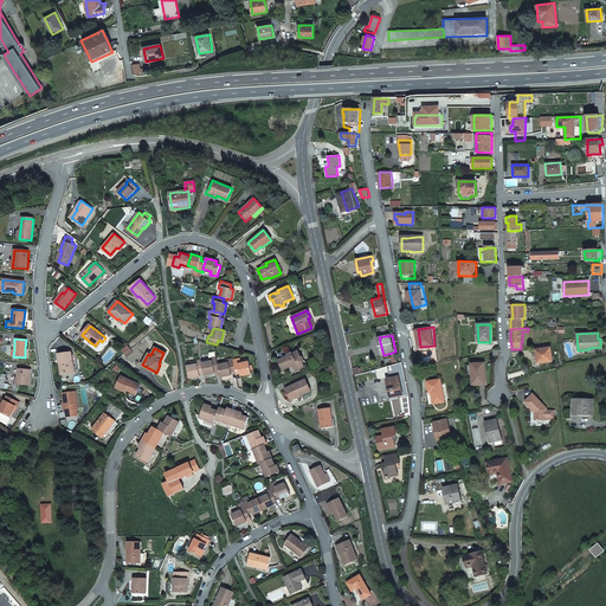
[(537,363),(553,361),(550,348),(535,349),(537,363)]
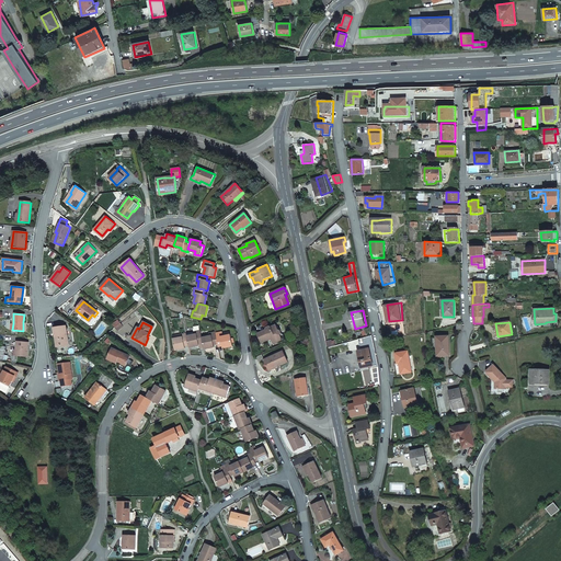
[(265,328),(264,330),(256,333),(261,343),(268,339),(272,340),(273,343),(279,340),(278,336),(279,335),(281,333),(279,331),(277,330),(275,324),(270,328),(268,327),(265,328)]
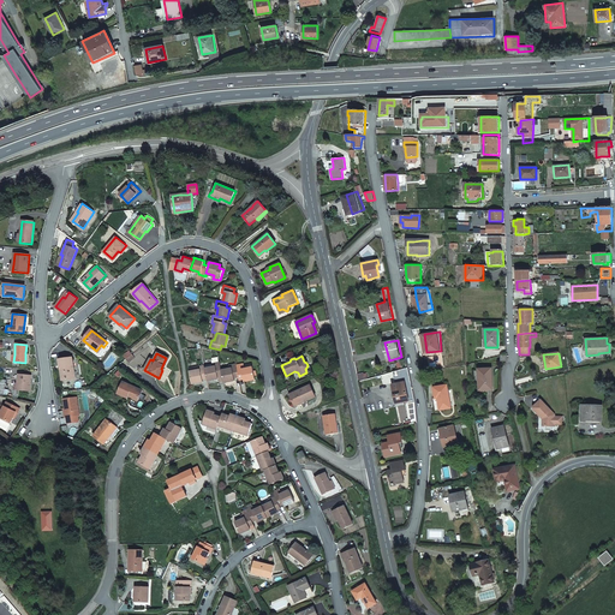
[(65,380),(76,378),(72,358),(59,359),(61,370),(63,369),(65,380)]
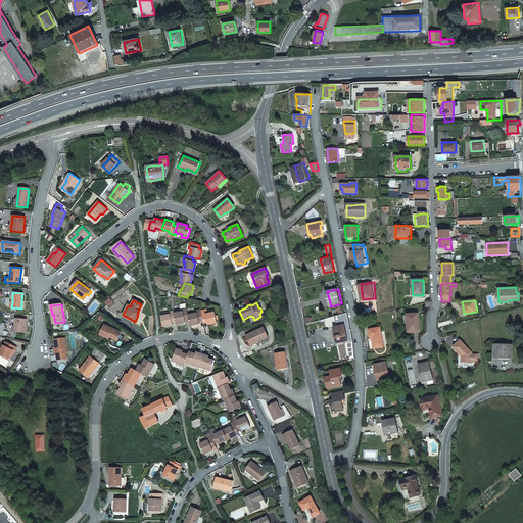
[(188,317),(187,314),(186,307),(180,308),(180,312),(174,313),(175,320),(176,321),(176,324),(185,322),(185,320),(184,318),(188,317)]
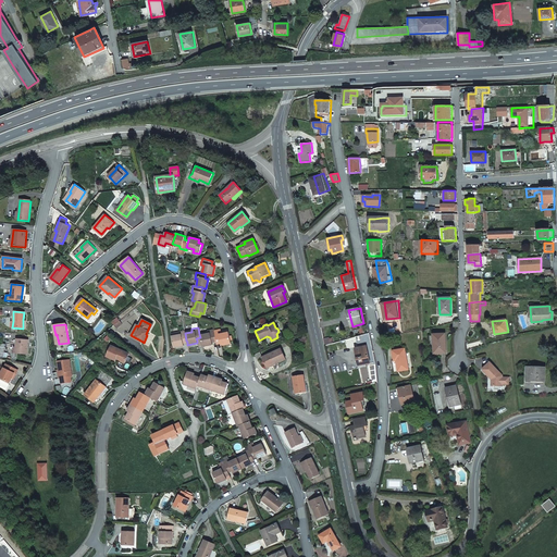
[(215,339),(213,332),(213,330),(213,329),(207,330),(207,333),(199,334),(200,337),(200,339),(202,346),(212,344),(211,342),(211,341),(215,339)]
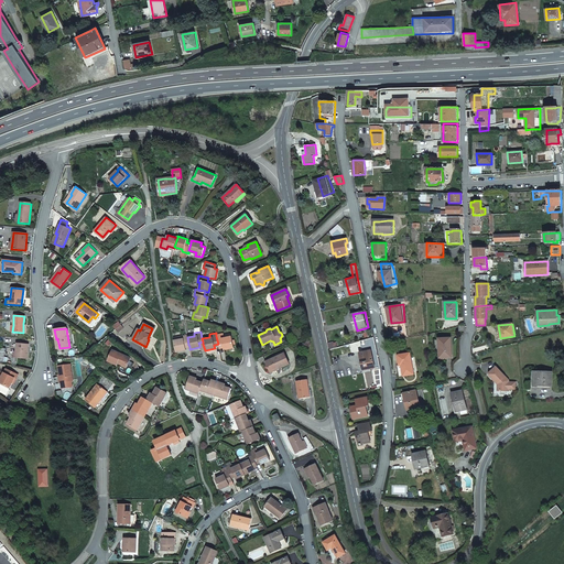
[(216,336),(218,344),(218,346),(218,347),(223,346),(223,347),(223,349),(234,347),(230,335),(224,337),(223,335),(220,335),(220,333),(216,334),(216,336)]
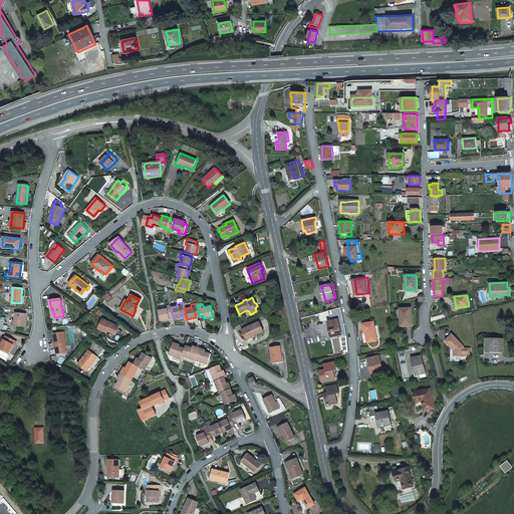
[(172,314),(171,307),(170,304),(164,306),(165,308),(159,310),(161,320),(169,318),(169,316),(169,315),(172,314)]
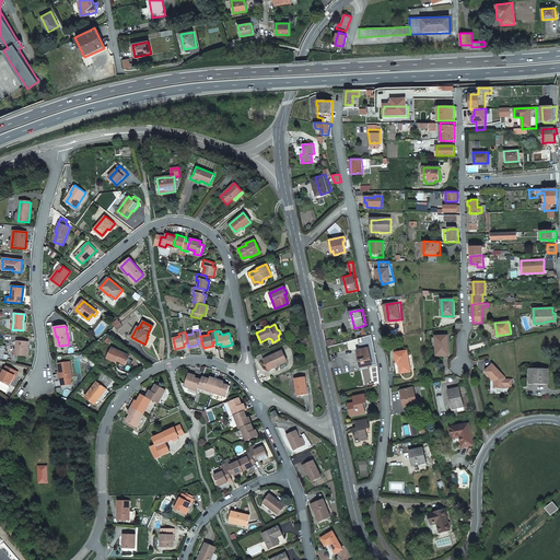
[(440,356),(450,354),(447,336),(435,337),(436,347),(439,347),(440,356)]
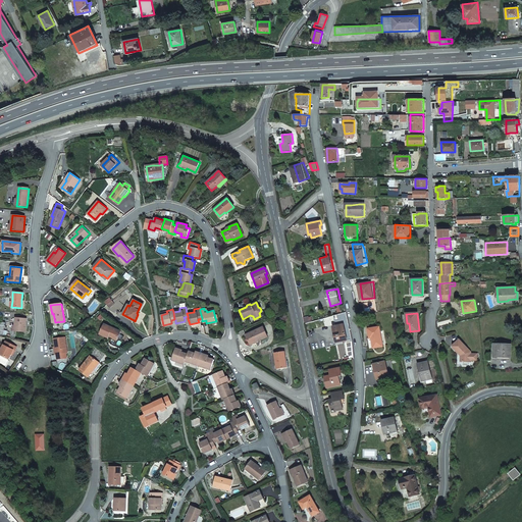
[(12,330),(11,330),(11,337),(15,338),(15,331),(24,331),(25,318),(14,317),(14,325),(13,330),(12,330)]
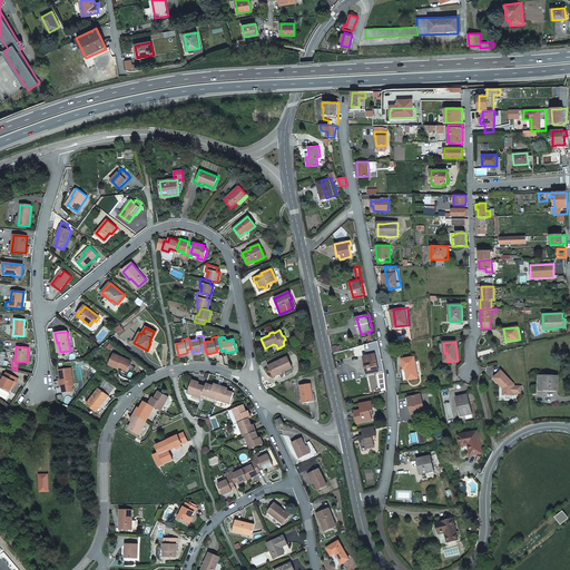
[(114,354),(109,365),(118,370),(119,367),(127,372),(131,362),(114,354)]
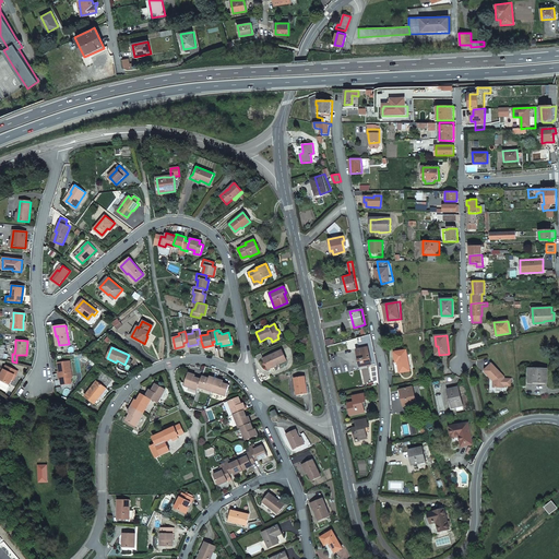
[(361,368),(372,366),(368,348),(357,351),(361,368)]
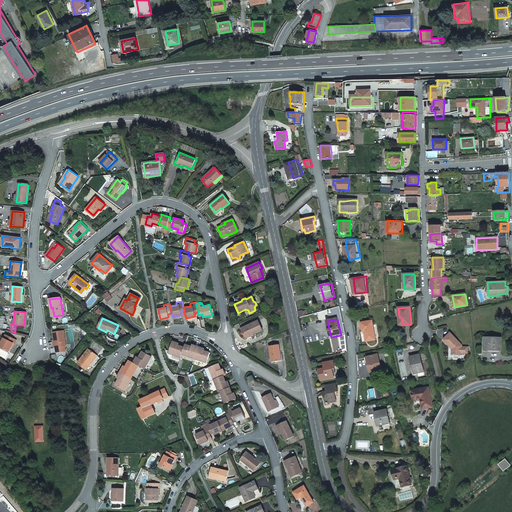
[(258,320),(246,326),(241,328),(244,336),(252,333),(253,334),(262,330),(258,320)]
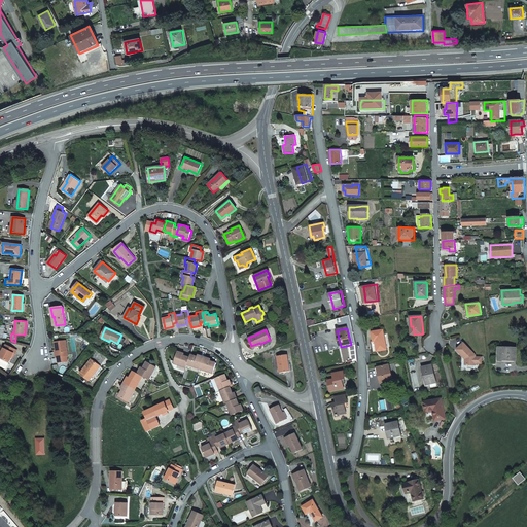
[(378,350),(387,349),(385,329),(373,330),(375,341),(377,340),(378,350)]
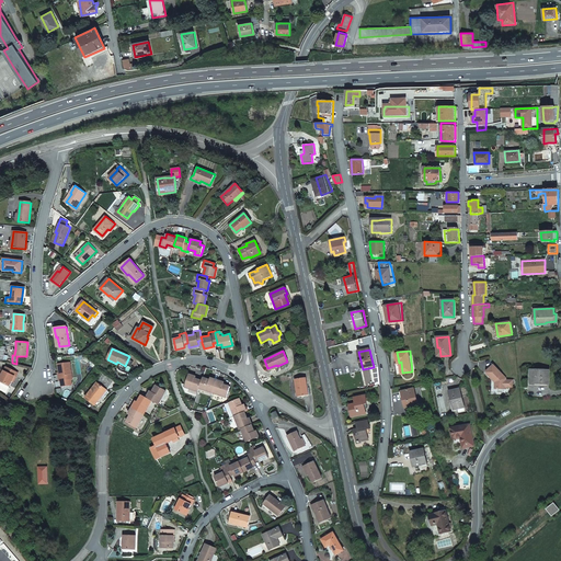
[(58,365),(59,375),(53,376),(55,389),(61,388),(61,387),(71,386),(70,379),(71,379),(69,363),(58,365)]
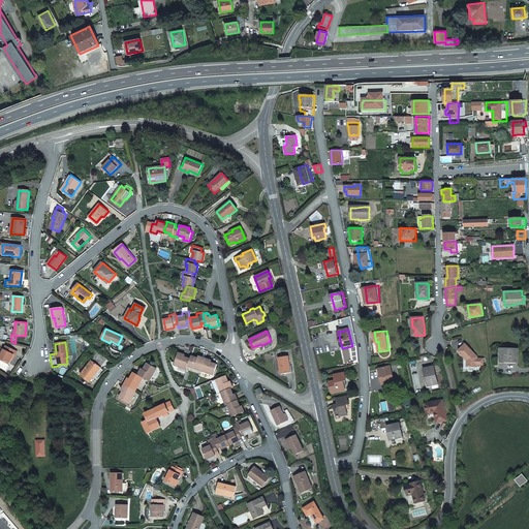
[(477,356),(465,344),(459,350),(459,352),(467,361),(467,367),(476,367),(476,365),(484,365),(484,359),(477,359),(477,356)]
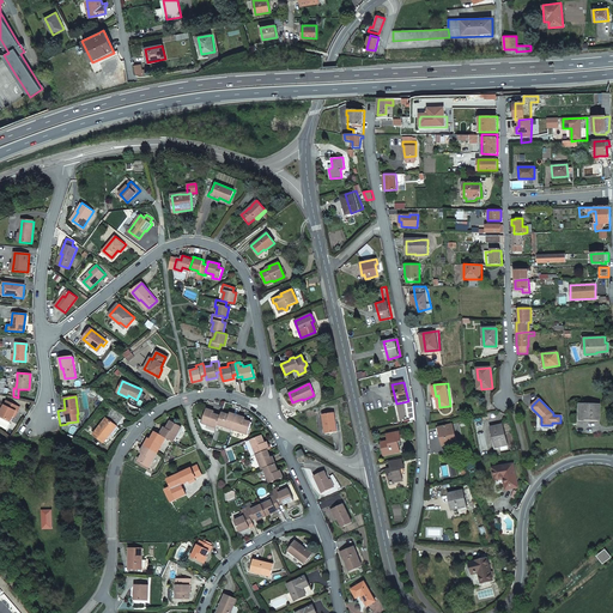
[(16,411),(17,412),(19,407),(7,401),(0,414),(0,416),(11,422),(16,411)]
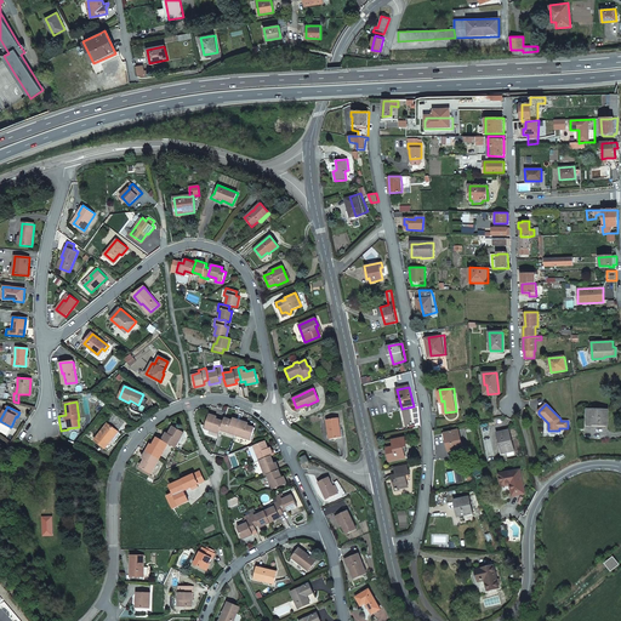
[(600,425),(608,425),(608,410),(587,410),(587,422),(600,423),(600,425)]
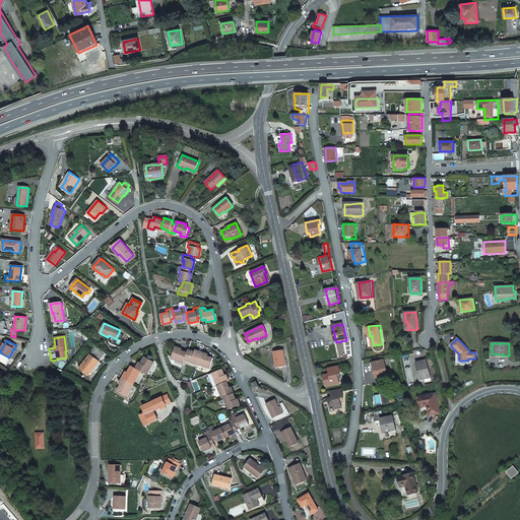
[(175,346),(172,356),(171,359),(173,359),(175,360),(184,363),(185,360),(187,352),(180,350),(181,348),(175,346)]
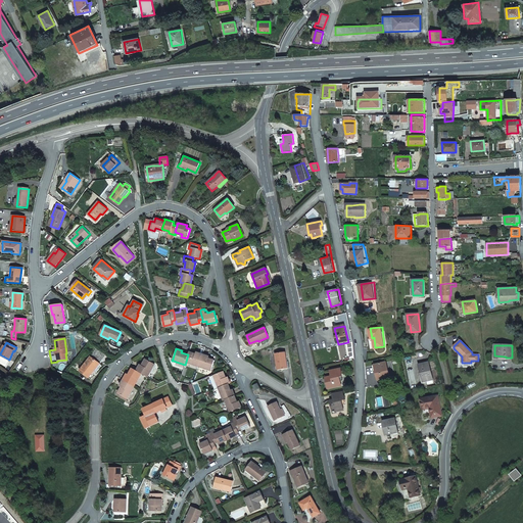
[(198,366),(202,354),(196,351),(195,353),(189,351),(188,354),(186,362),(194,365),(195,365),(198,366)]
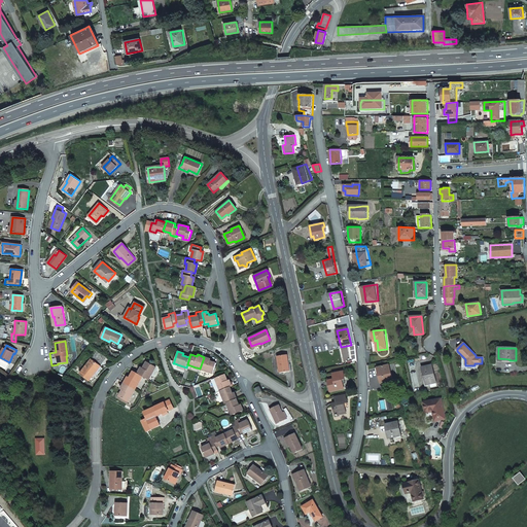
[(287,354),(276,356),(279,373),(289,371),(287,354)]
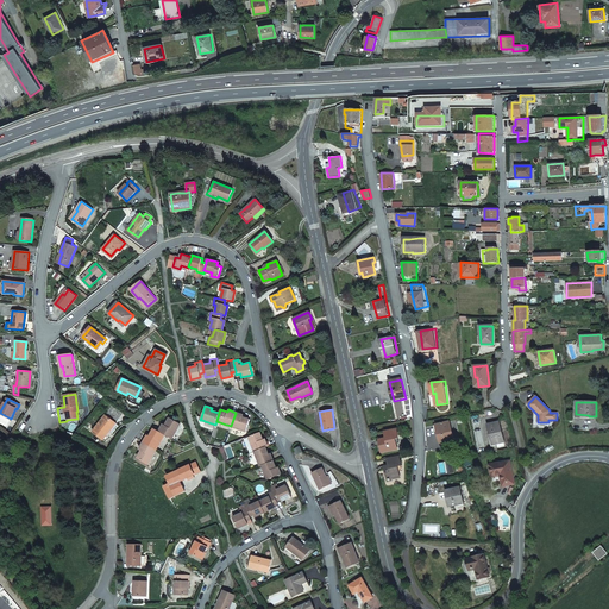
[(236,413),(231,426),(236,427),(236,428),(237,428),(245,432),(250,420),(243,418),(243,415),(236,413)]
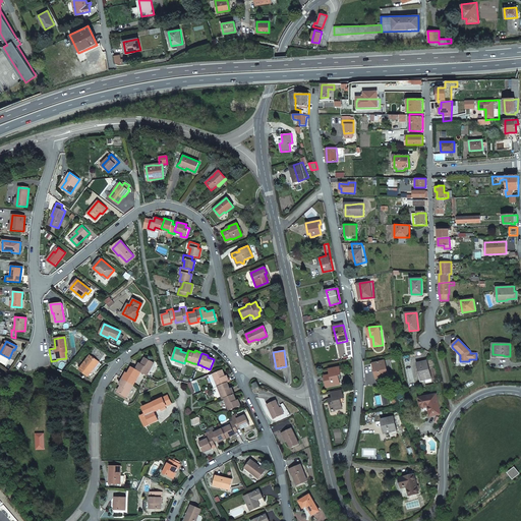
[(94,368),(93,367),(97,361),(90,355),(82,365),(79,369),(88,377),(94,368)]
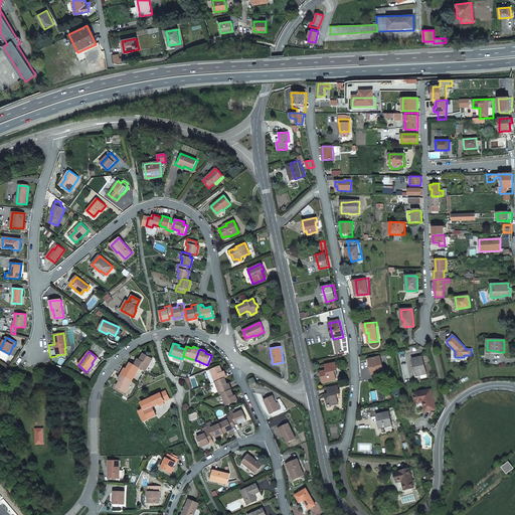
[(146,367),(147,367),(152,358),(142,353),(139,360),(136,366),(139,368),(144,371),(146,367)]
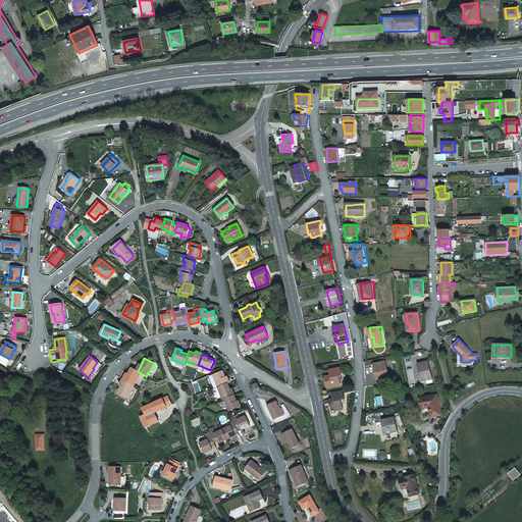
[(377,378),(388,375),(386,361),(374,363),(377,378)]
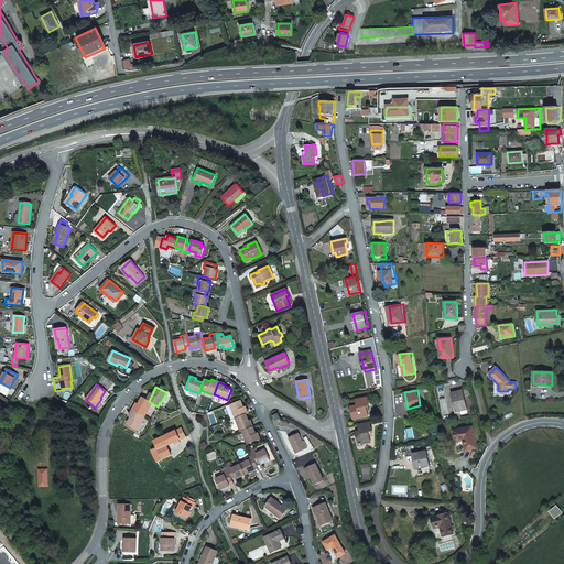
[(79,396),(86,400),(89,396),(83,391),(79,396)]
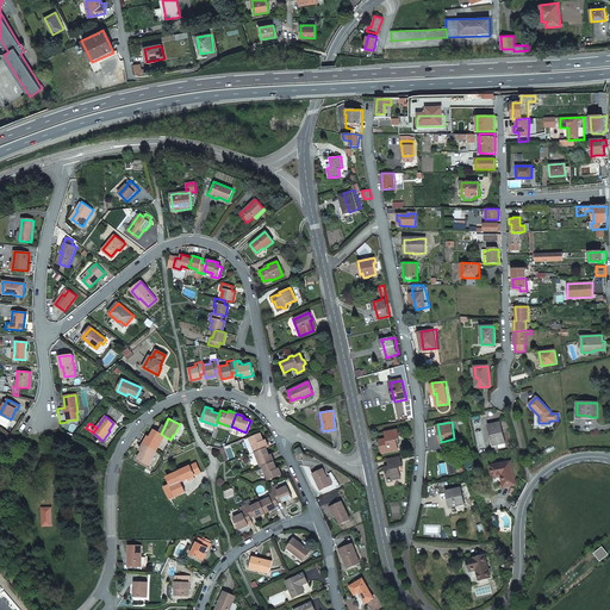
[(118,427),(113,423),(109,430),(110,431),(112,434),(118,427)]
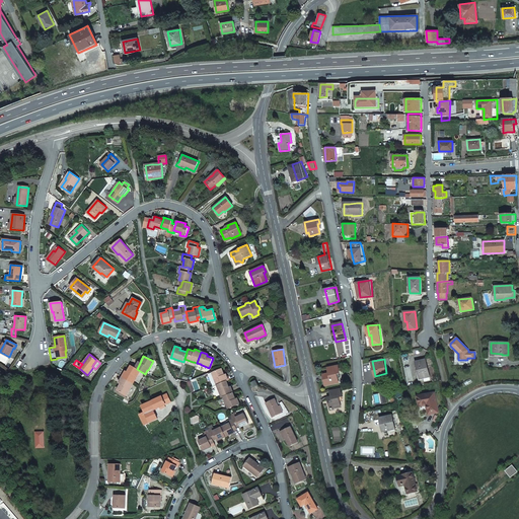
[(430,377),(428,371),(426,360),(416,362),(420,379),(430,377)]
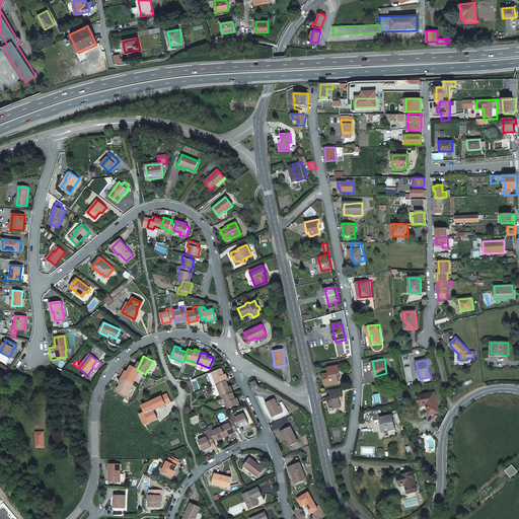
[(140,371),(137,369),(135,368),(131,365),(127,372),(124,378),(132,383),(134,379),(135,380),(140,371)]
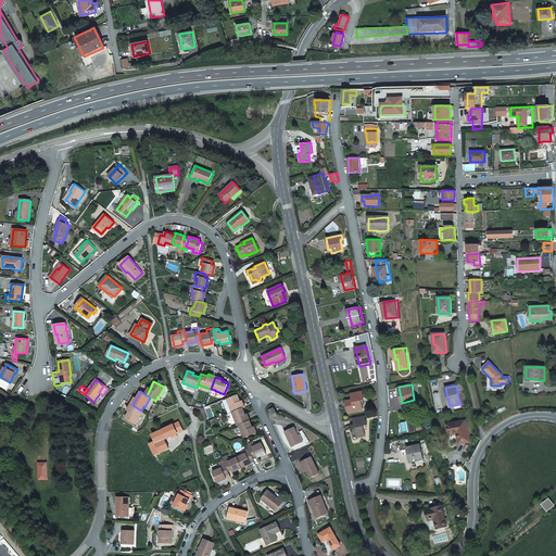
[(361,401),(365,400),(363,392),(352,394),(353,401),(346,402),(349,414),(355,412),(363,411),(362,405),(361,401)]
